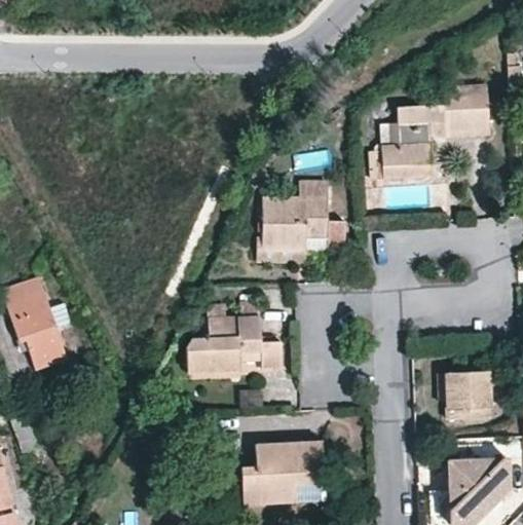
[(516,51),(508,51),(508,64),(516,64),(516,51)]
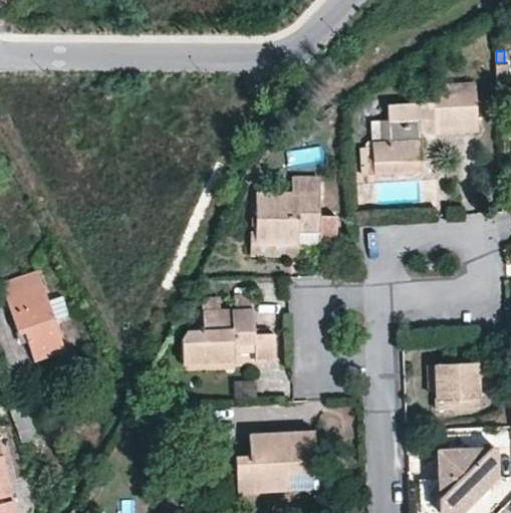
[(504,62),(496,62),(497,86),(510,85),(509,61),(504,62)]
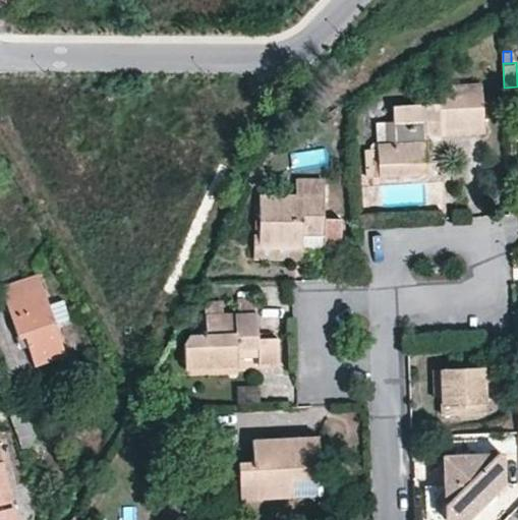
[(379,164),(426,161),(424,131),(423,122),(440,121),(440,130),(482,128),(479,83),(438,87),(439,103),(392,106),(393,121),(377,122),(379,164)]
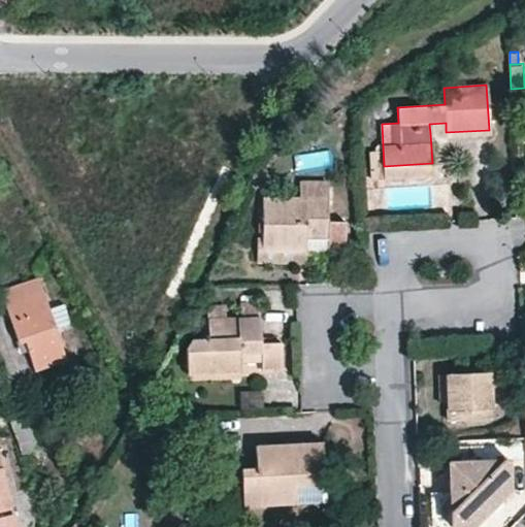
[(430,133),(446,132),(446,123),(429,124),(430,133)]
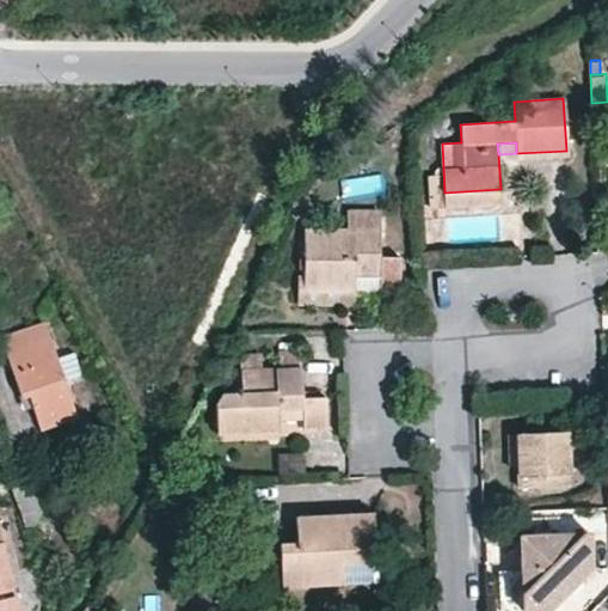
[(501,189),(444,193),(446,211),(502,206),(501,189)]
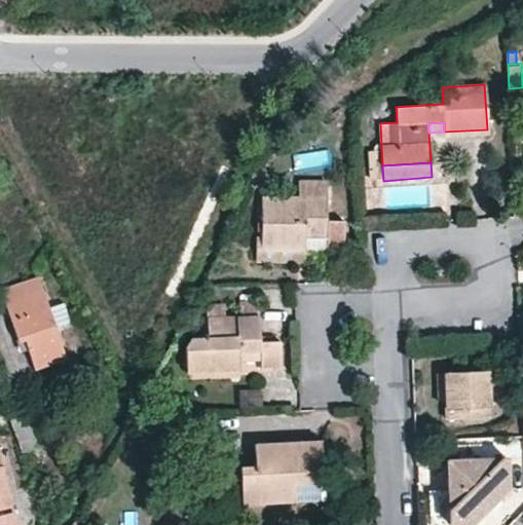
[(261,251),(306,251),(306,237),(327,237),(327,255),(344,255),(345,221),(328,221),(328,182),(300,183),(300,197),(261,198),(262,236),(261,251)]
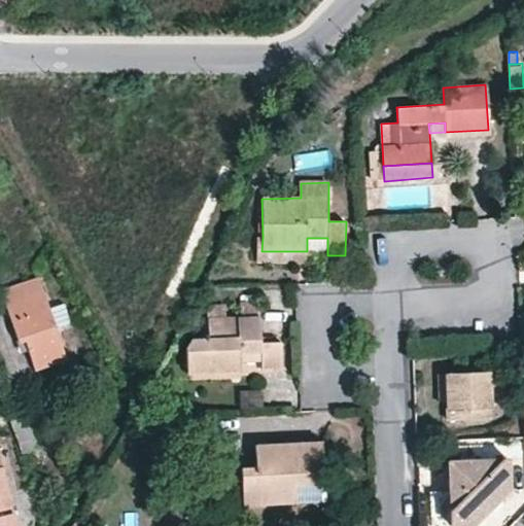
[(307,264),(307,251),(262,251),(263,237),(255,237),(255,264),(307,264)]
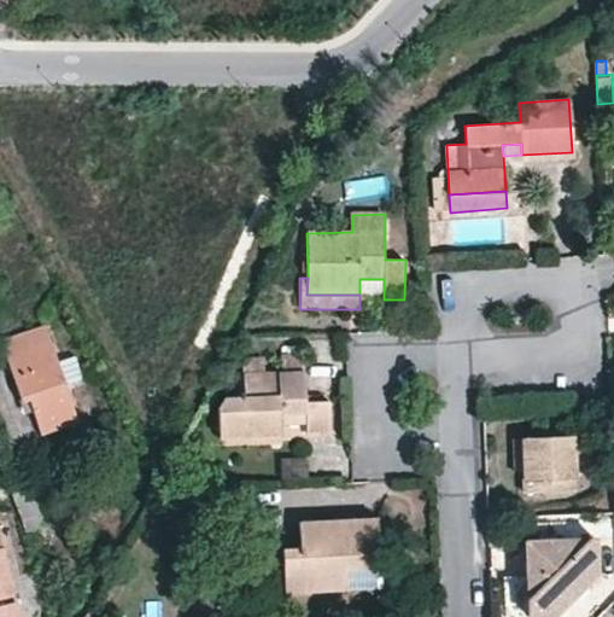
[(360,295),(360,300),(384,300),(384,279),(360,279),(360,295)]
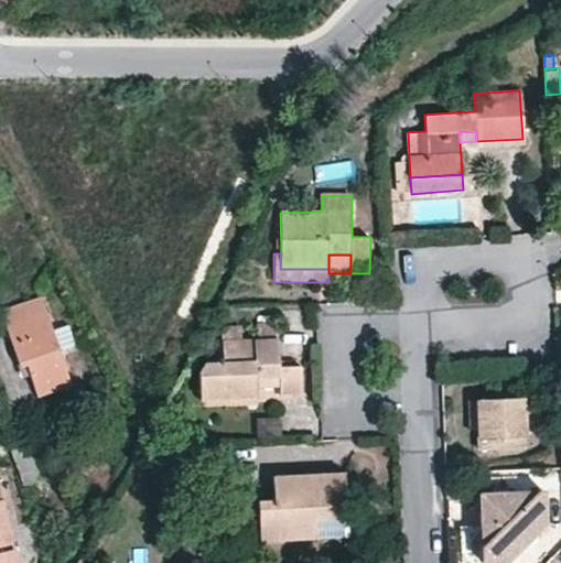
[(61,350),(53,329),(41,296),(0,310),(20,365),(27,363),(38,394),(72,382),(61,350)]
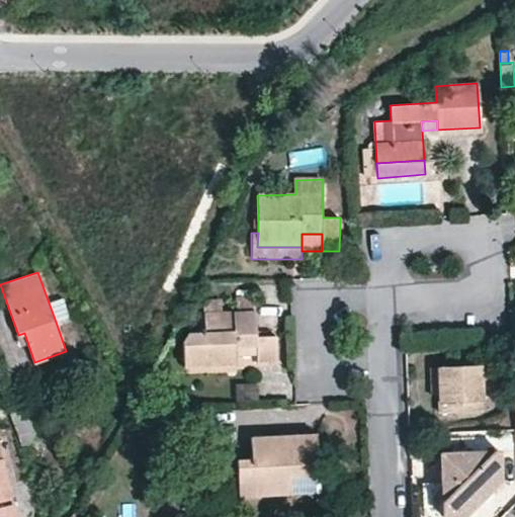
[(63,297),(49,303),(56,322),(70,317),(63,297)]
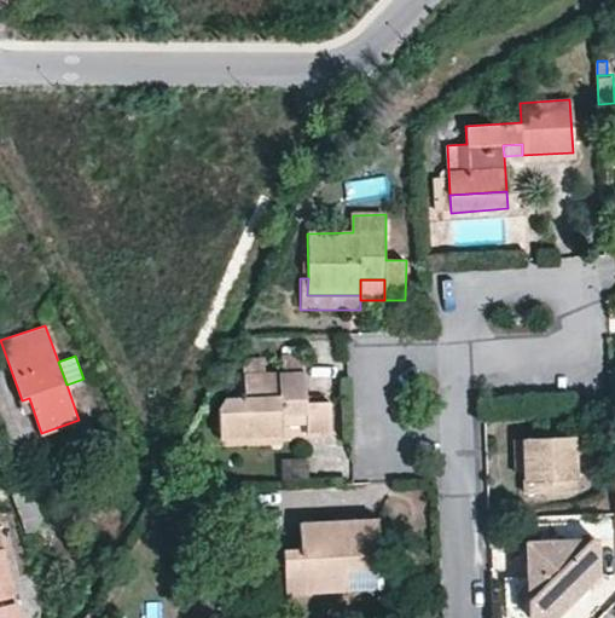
[(303,373),(285,373),(262,374),(262,359),(242,359),(242,398),(222,398),(216,408),(219,437),(282,435),(282,422),(306,422),(306,434),(330,434),(328,400),(306,402),(303,373)]
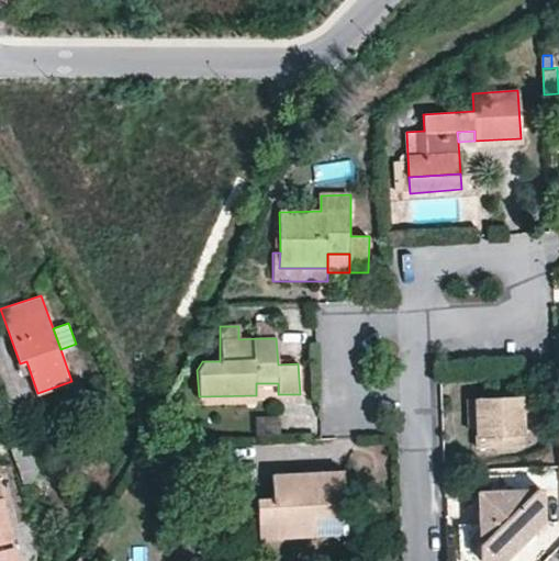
[(258,326),(259,338),(276,338),(276,326),(258,326)]
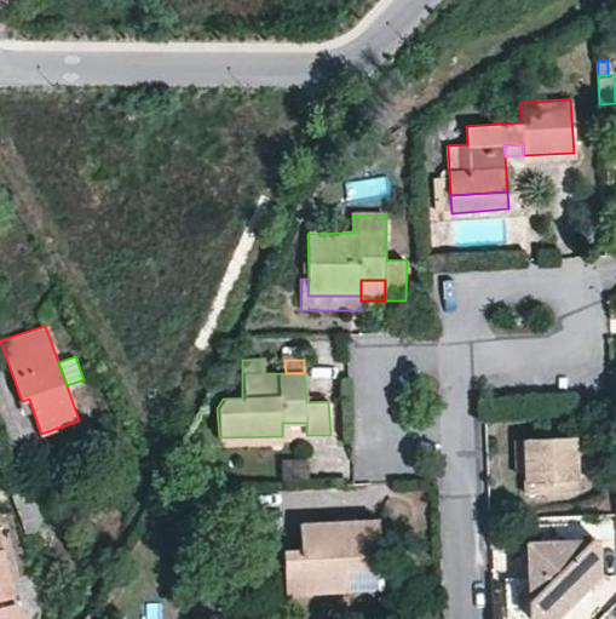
[(591,436),(524,439),(525,473),(527,493),(575,492),(575,473),(592,474),(591,436)]
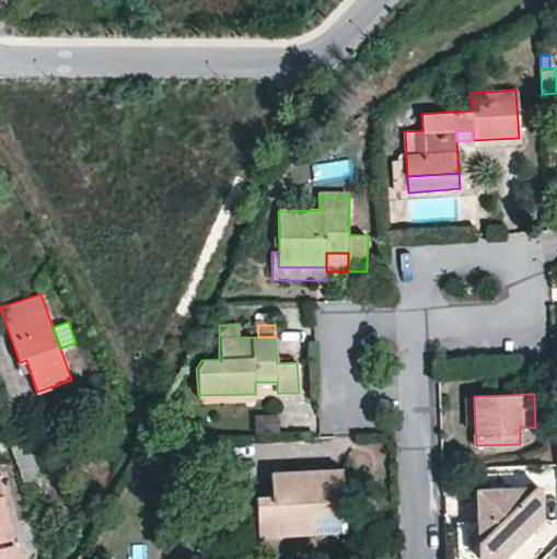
[(475,427),(474,396),(463,397),(464,427),(475,427)]
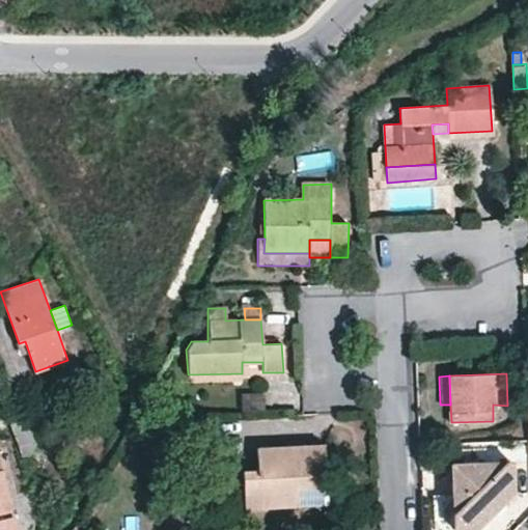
[(242,394),(243,412),(265,412),(264,393),(242,394)]
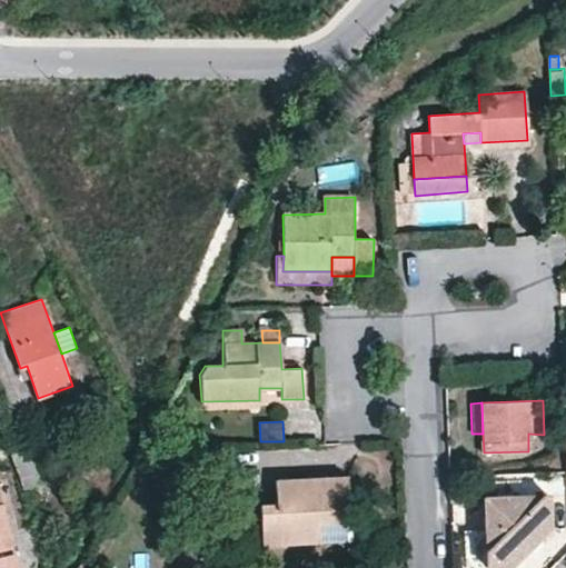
[(28,448),(11,455),(22,488),(39,482),(28,448)]
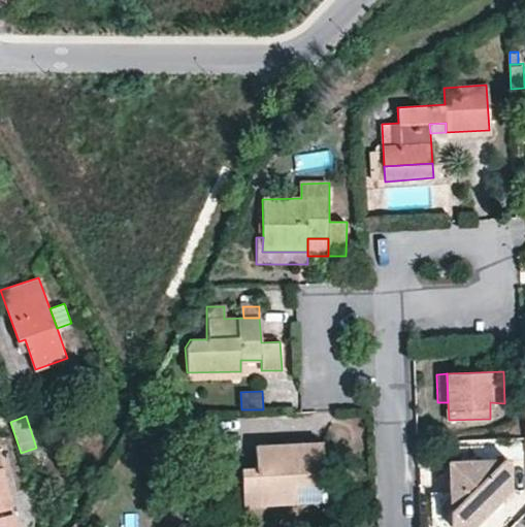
[(323,442),(254,447),(255,468),(238,470),(241,506),(296,503),(296,486),(325,485),(323,442)]
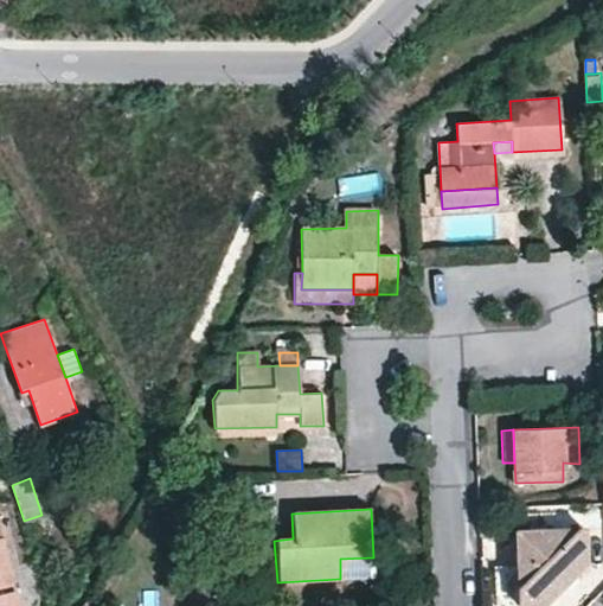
[(582,523),(514,525),(519,601),(544,600),(584,561),(582,523)]
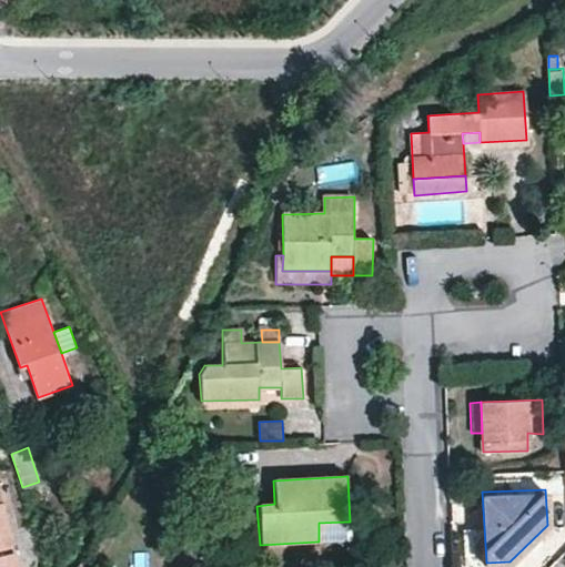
[(0,566),(14,566),(0,503),(0,566)]
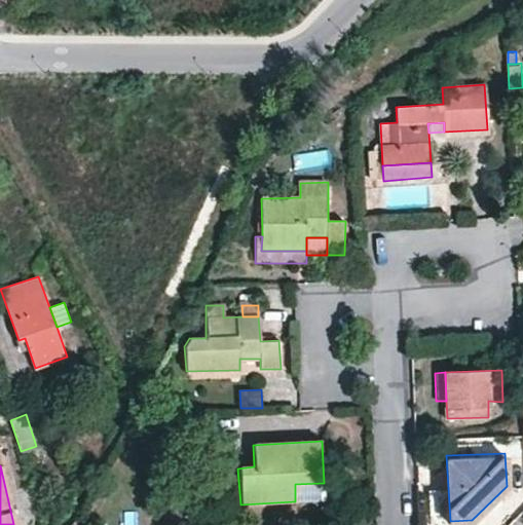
[(324,500),(324,483),(295,484),(295,501),(324,500)]
